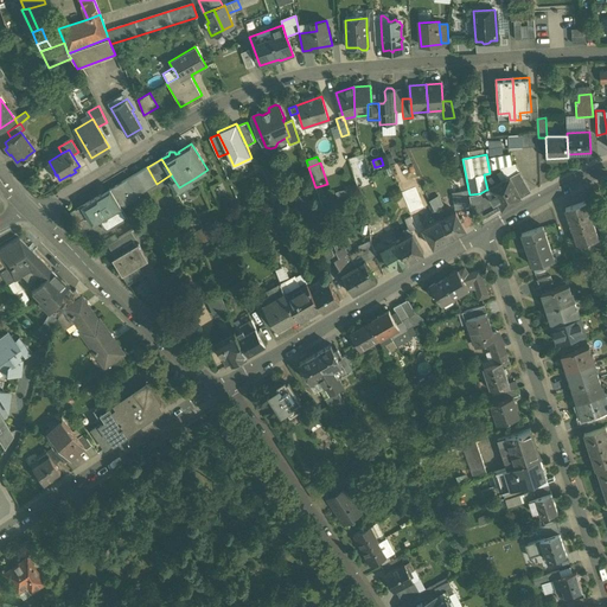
[(509,165),(499,166),(506,179),(518,172),(515,164),(509,165)]
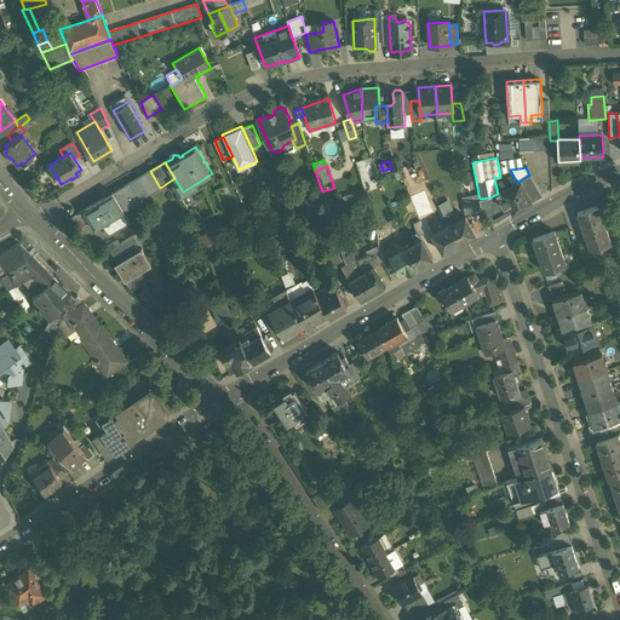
[(150,171),(131,183),(141,199),(160,188),(150,171)]
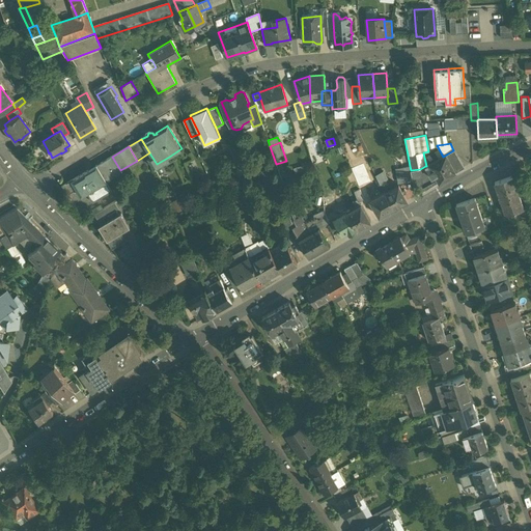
[(464,168),(453,150),(446,155),(456,172),(464,168)]
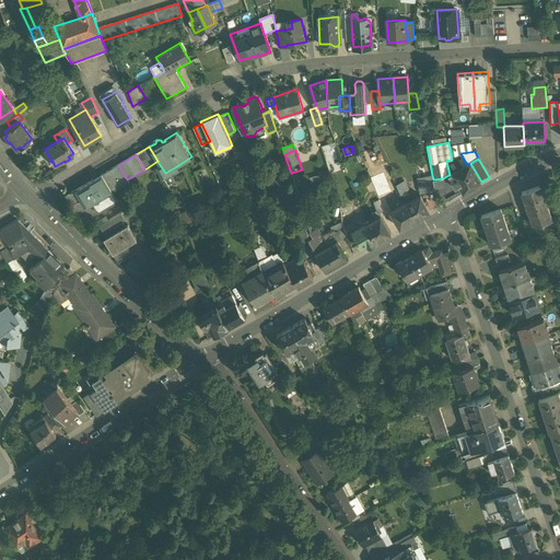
[(159,163),(155,165),(163,178),(179,167),(178,165),(165,173),(159,163)]
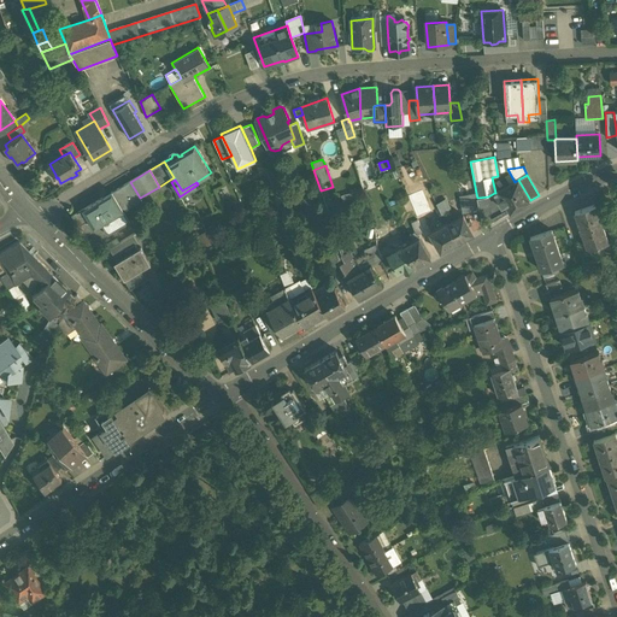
[(495,193),(494,193),(503,206),(505,204),(510,212),(530,200),(518,180),(515,182),(495,193)]
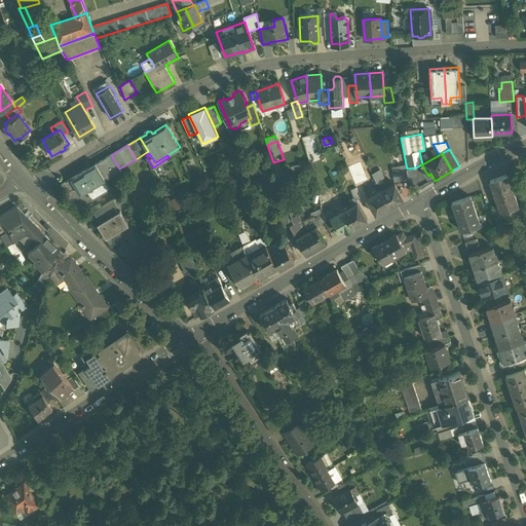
[(111,155),(71,179),(80,195),(91,188),(97,197),(110,189),(105,180),(120,171),(119,168),(111,155)]
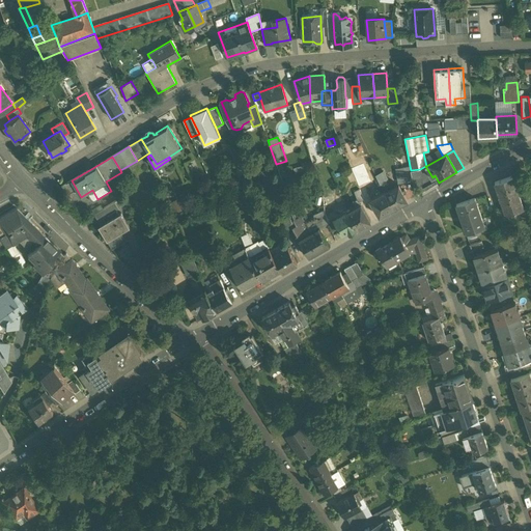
[(401,157),(393,159),(395,169),(403,167),(401,157)]
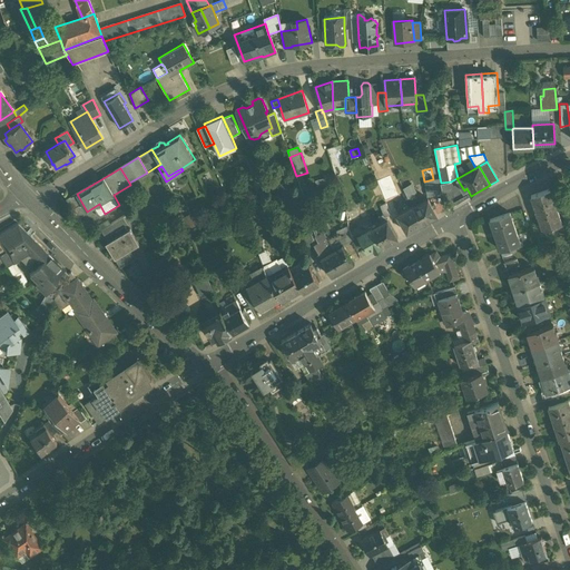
[(307,173),(296,176),(303,195),(314,192),(307,173)]
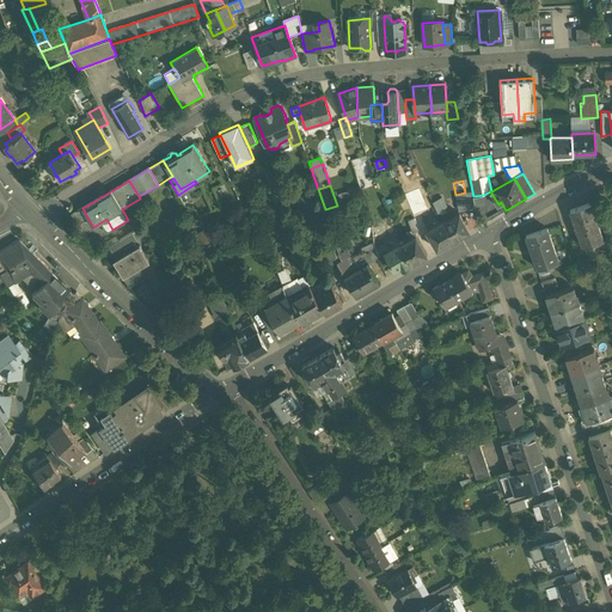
[(465,193),(456,195),(459,210),(476,207),(473,196),(472,191),(465,193)]
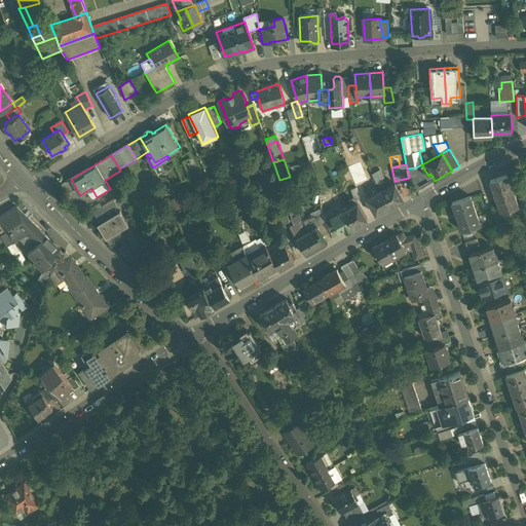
[(416,167),(407,168),(409,178),(410,185),(419,183),(422,185),(429,181),(428,176),(421,164),(416,167)]
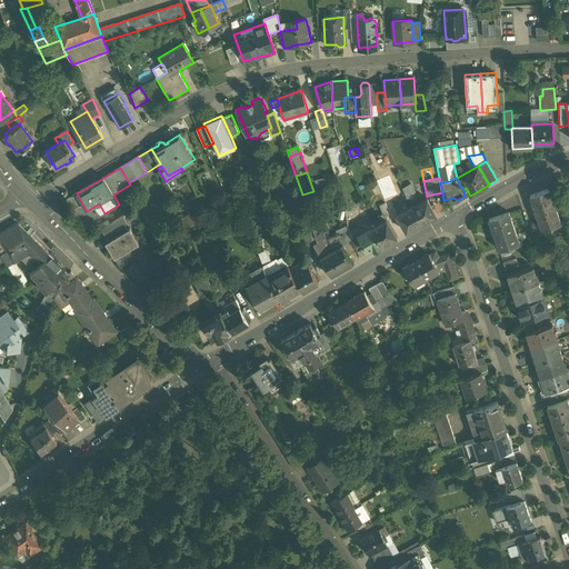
[(410,182),(407,183),(408,185),(402,188),(407,198),(416,193),(410,182)]
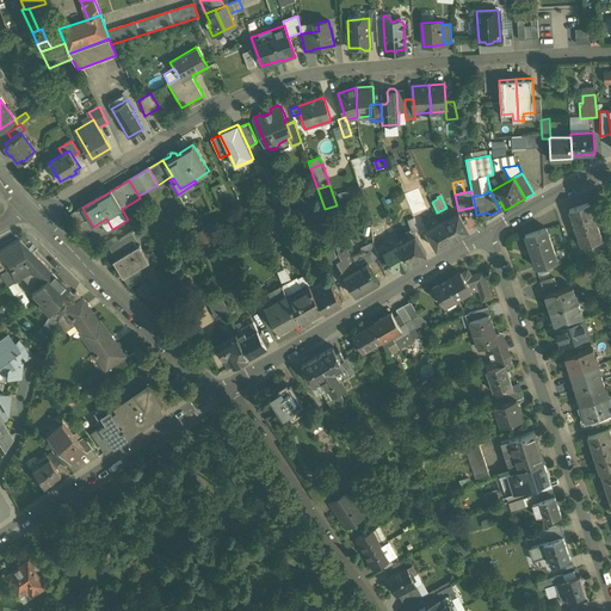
[(487,213),(476,215),(479,224),(505,210),(500,202),(498,204),(499,210),(491,215),(487,213)]
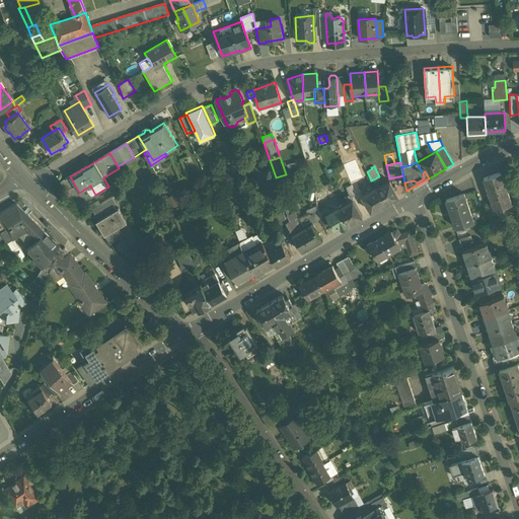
[(511,204),(501,172),(484,177),(495,210),(511,204)]
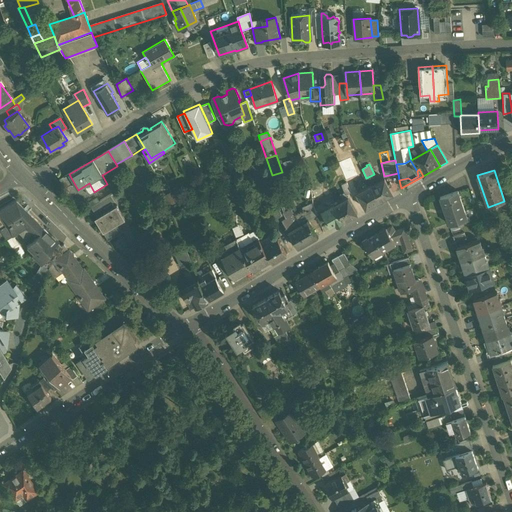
[(384,179),(371,186),(379,201),(392,193),(389,188),(387,184),(384,179)]
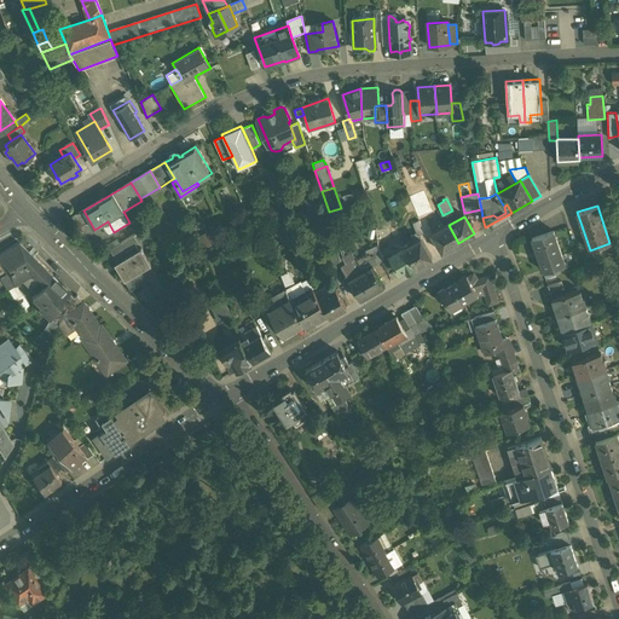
[(424,232),(420,220),(412,224),(416,232),(417,236),(418,235),(424,232)]
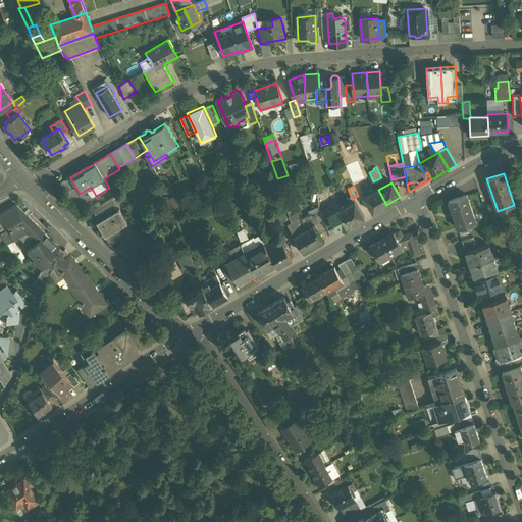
[(378,190),(377,189),(363,197),(372,213),(386,205),(378,190)]
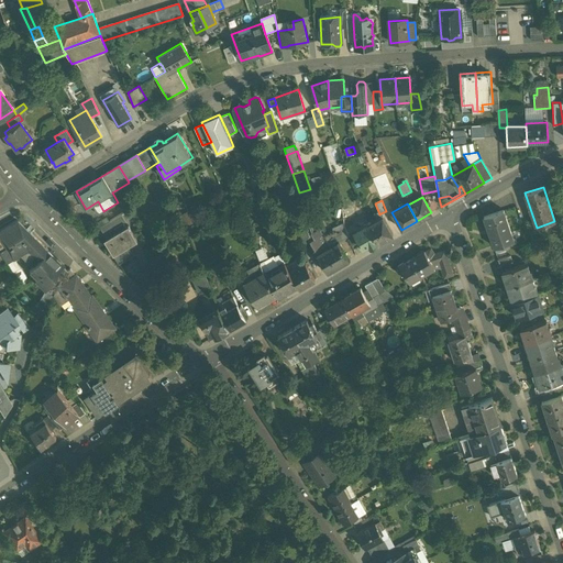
[(504,210),(484,217),(494,246),(508,242),(514,240),(504,210)]
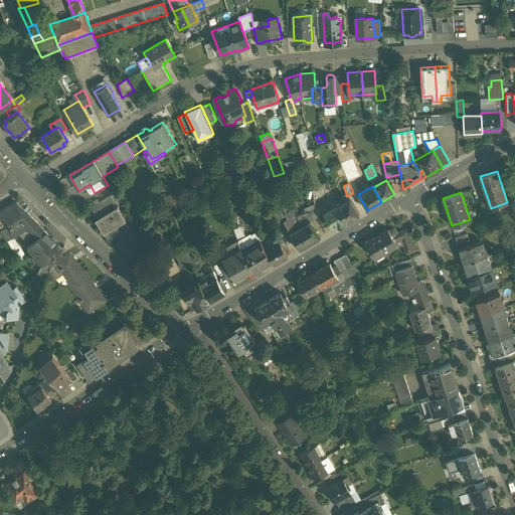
[(112,196),(92,208),(96,214),(100,211),(105,208),(113,203),(115,202),(112,196)]
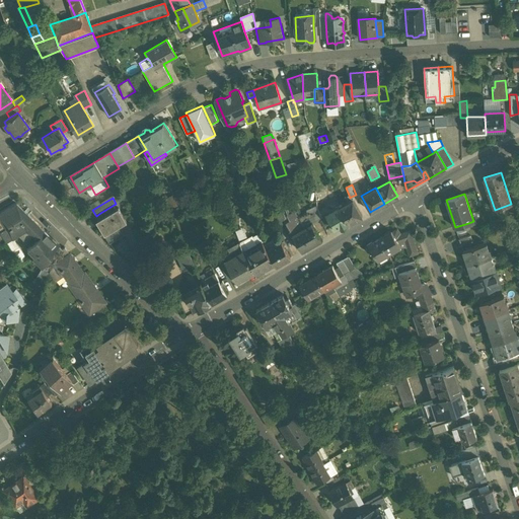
[(348,203),(339,208),(340,208),(349,224),(362,217),(353,200),(348,203)]
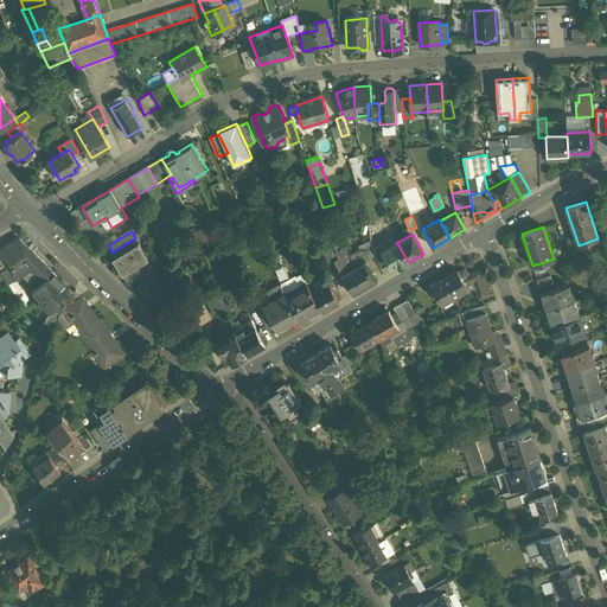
[(51,272),(18,238),(0,249),(0,257),(6,268),(13,279),(14,280),(30,270),(40,282),(51,272)]
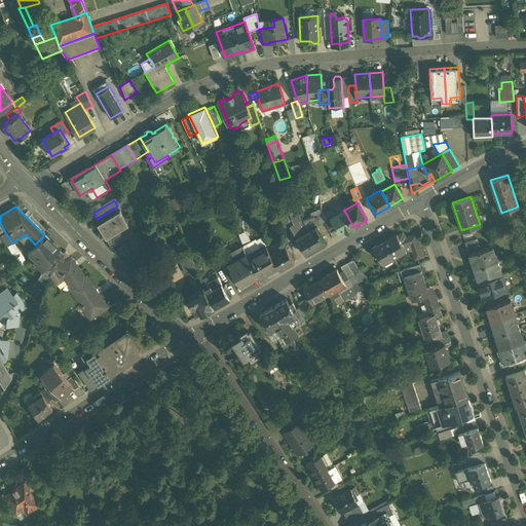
[(110,217),(104,221),(102,216),(98,219),(100,223),(98,224),(111,247),(119,241),(115,233),(128,225),(120,211),(117,213),(115,208),(107,213),(110,217)]
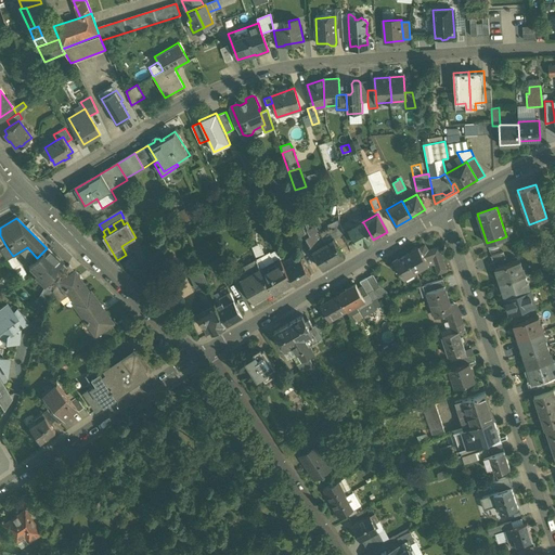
[(300,220),(287,224),(293,240),(304,234),(305,233),(302,224),(300,220)]
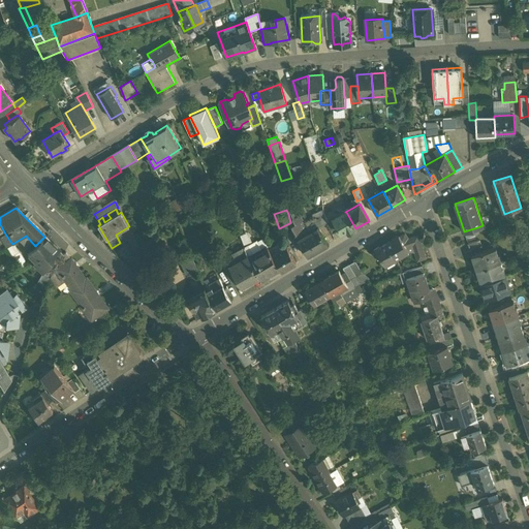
[(355,228),(346,212),(334,219),(339,229),(341,232),(343,231),(346,229),(348,232),(355,228)]
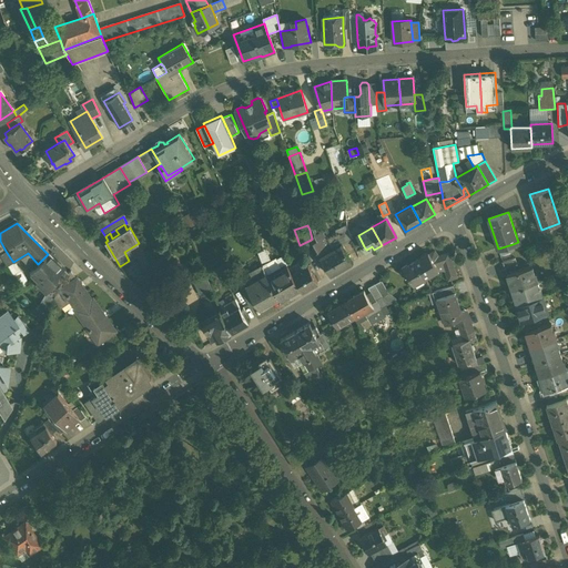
[(323,232),(315,235),(313,229),(310,230),(312,239),(311,240),(313,243),(325,236),(323,232)]
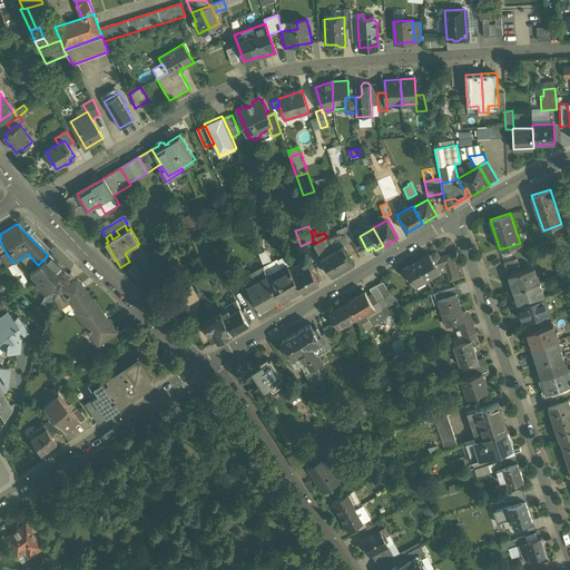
[(365,247),(360,236),(355,239),(360,252),(365,247)]
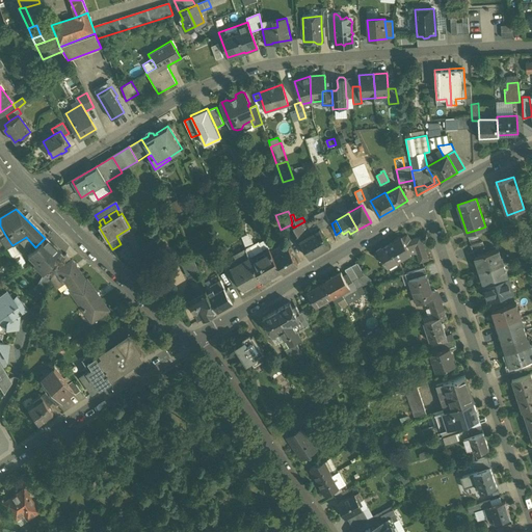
[(304,221),(293,228),(300,240),(312,234),(307,222),(306,222),(304,221)]
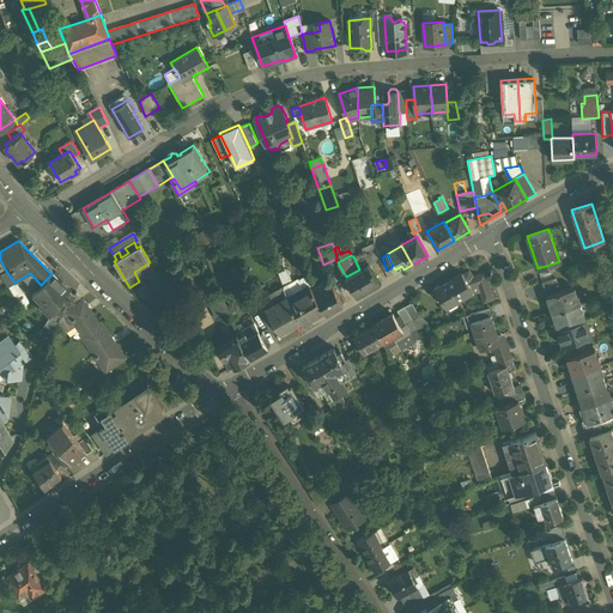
[(553,263),(538,268),(540,275),(556,271),(553,263)]
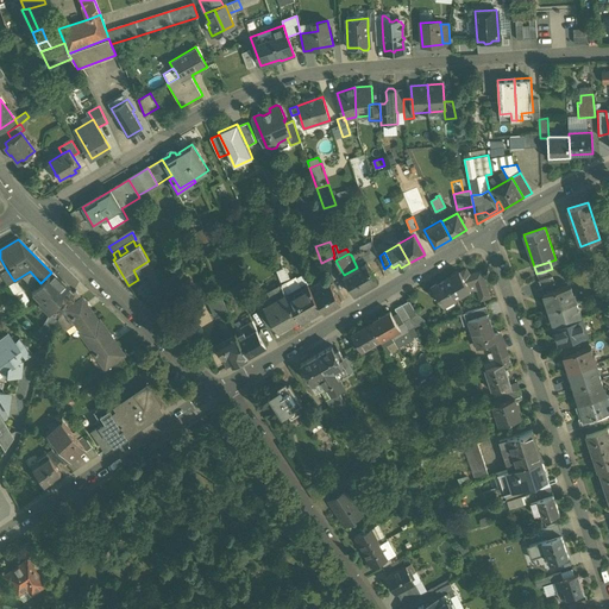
[(357,268),(344,275),(355,294),(376,282),(365,263),(362,264),(357,268)]
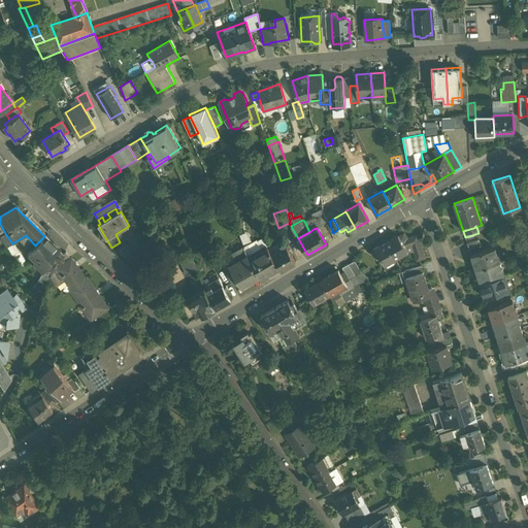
[(242,233),(244,241),(251,240),(249,232),(242,233)]
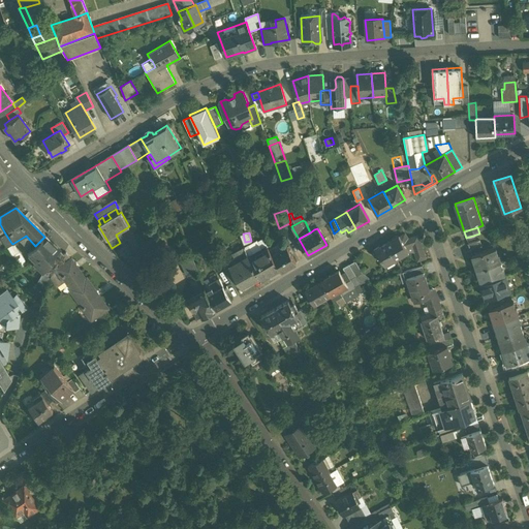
[(5,234),(0,236),(0,239),(5,247),(11,243),(5,234)]
